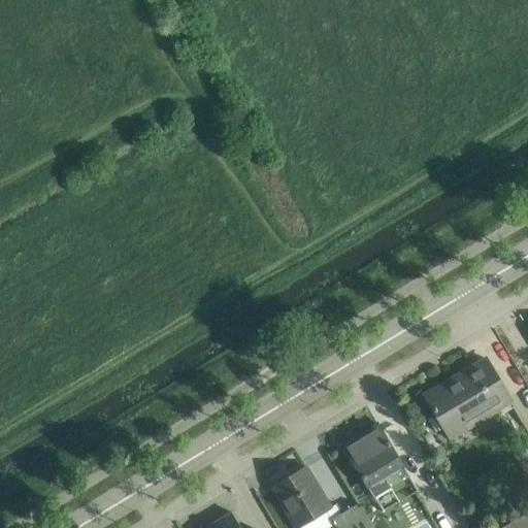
[(504,351),(491,360),(514,396),(527,388),(504,351)]
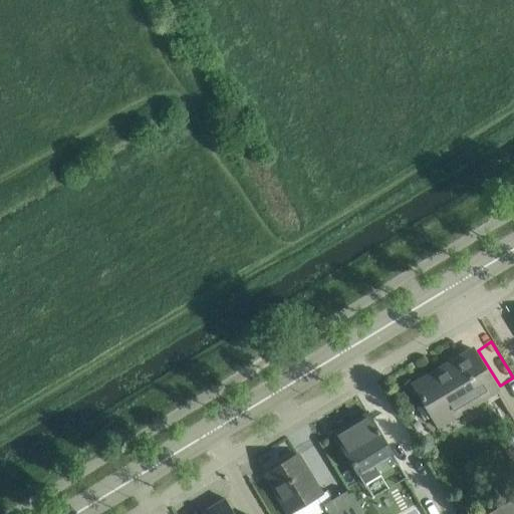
[(472,349),(432,373),(413,384),(438,426),(497,391),(472,349)]
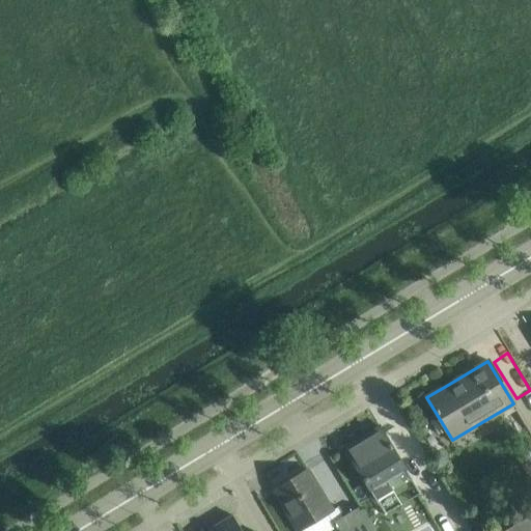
[(343,447),(376,500),(393,490),(387,479),(406,469),(380,425),(343,447)]
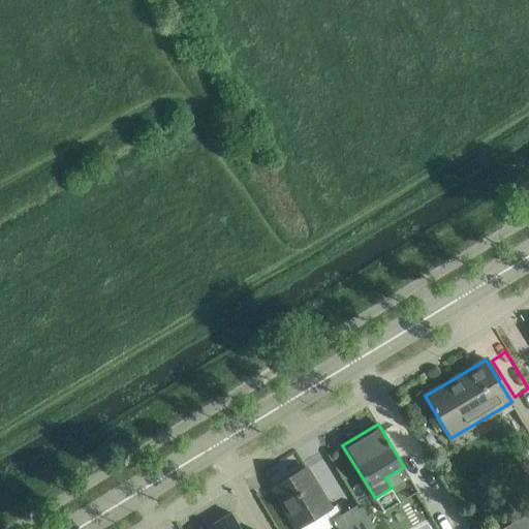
[(284,505),(299,528),(332,507),(321,489),(319,490),(306,468),(272,489),(283,506),(284,505)]
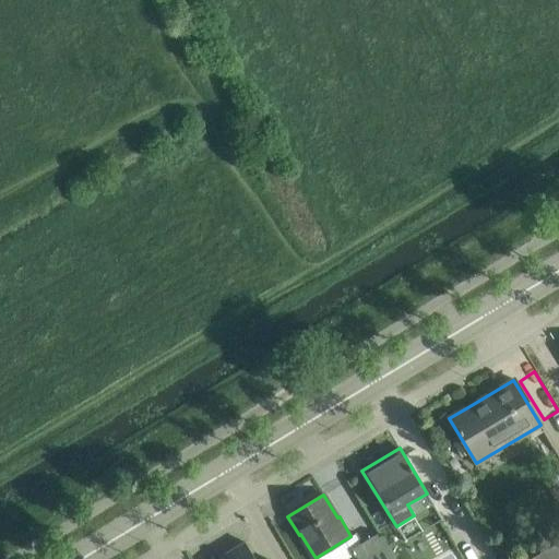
[(394,558),(381,536),(354,552),(357,558),(394,558)]
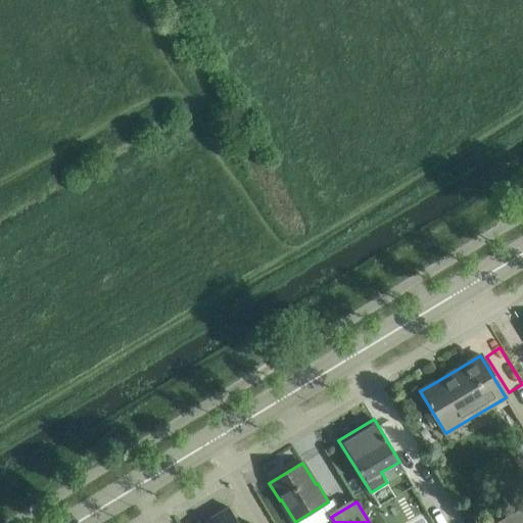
[(522,522),(522,506),(494,522),(522,522)]
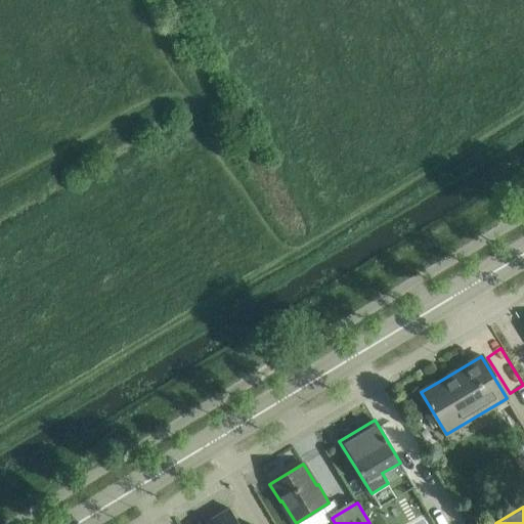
[(238,523),(229,508),(205,522),(206,523),(250,523),(248,523),(238,523)]
